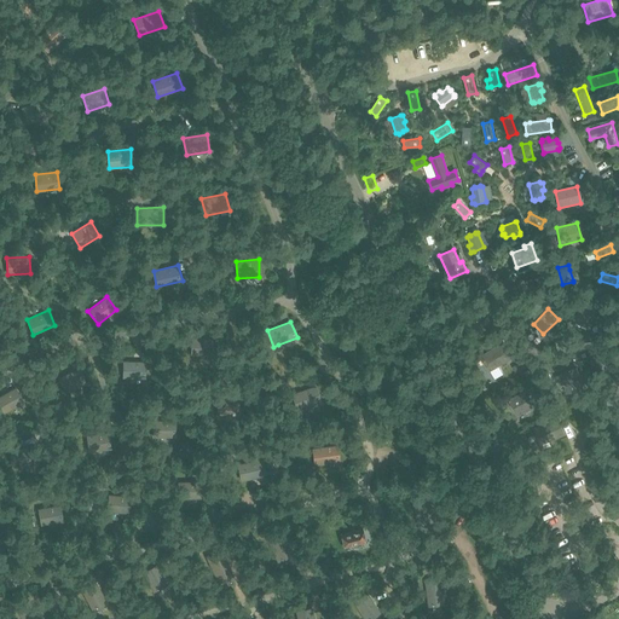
[(191,354),(214,357),(215,339),(192,337),(191,354)]
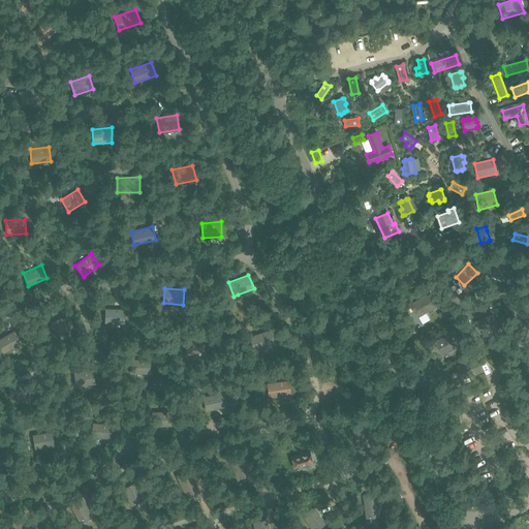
[(417,317),(436,306),(429,293),(410,305),(417,317)]
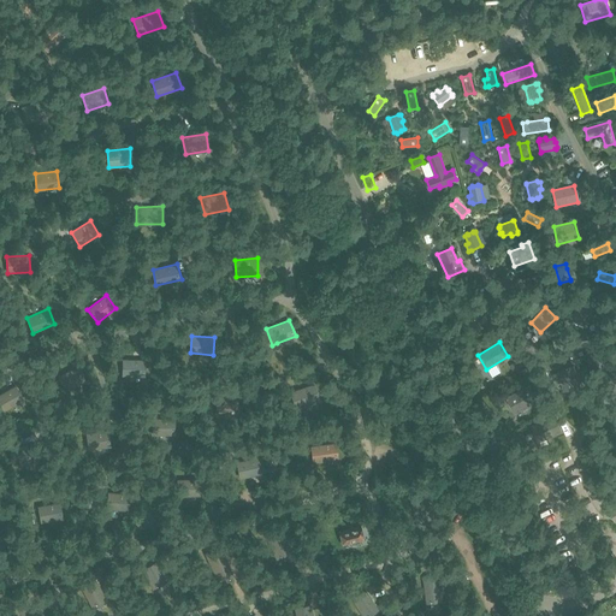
[(146,360),(123,359),(122,375),(146,377),(146,360)]
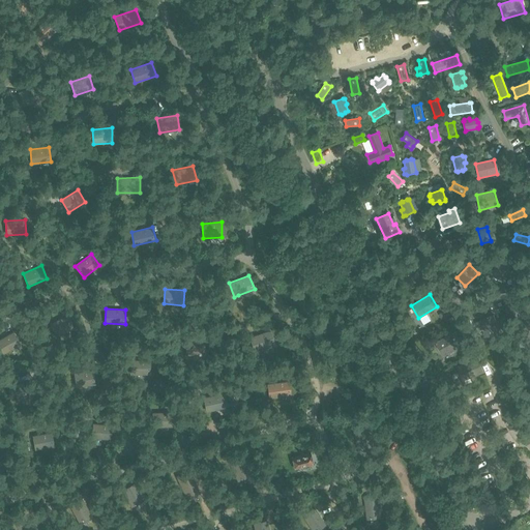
[(75,327),(68,315),(51,323),(57,335),(75,327)]
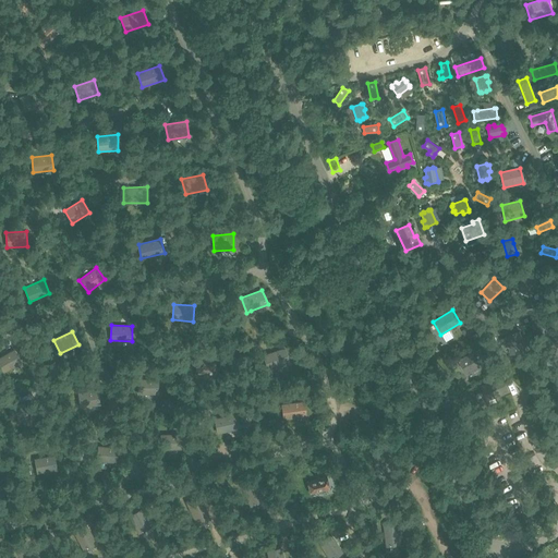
[(526,350),(524,344),(522,344),(518,332),(505,337),(510,355),(526,350)]
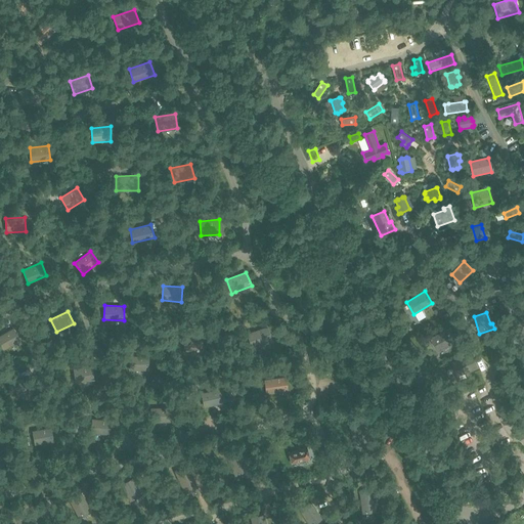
[(266,326),(245,334),(250,348),(271,341),(266,326)]
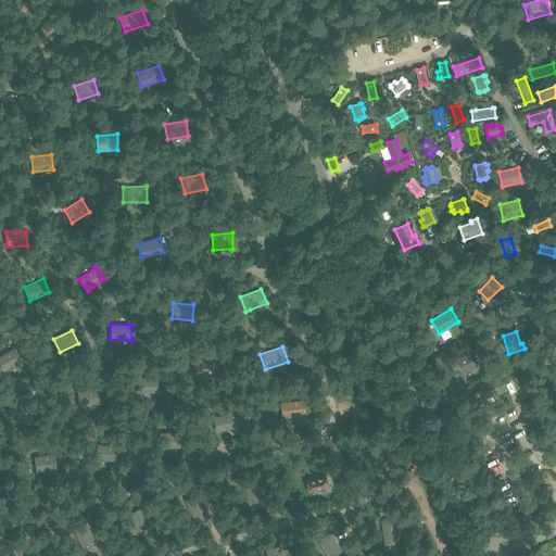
[(478,346),(457,358),(465,373),(485,361),(478,346)]
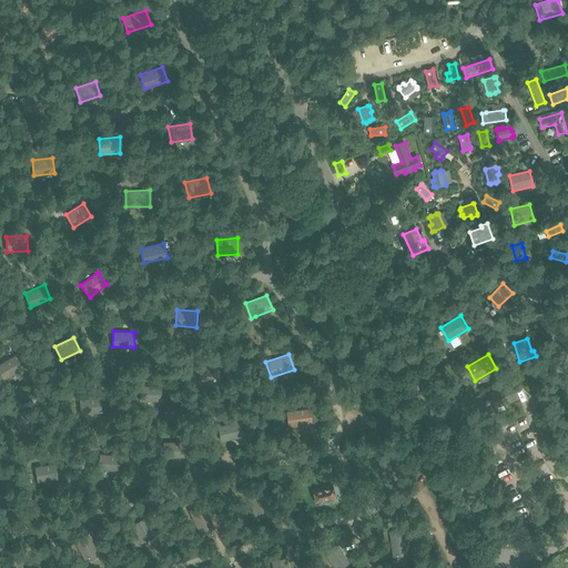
[(14,355),(0,362),(0,372),(4,378),(22,368),(14,355)]
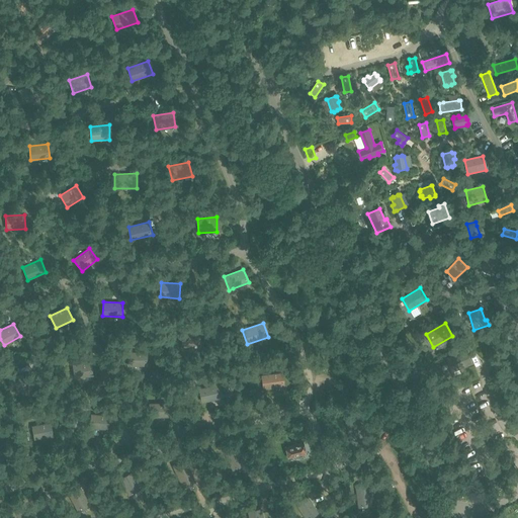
[(182,347),(201,343),(198,329),(179,333),(182,347)]
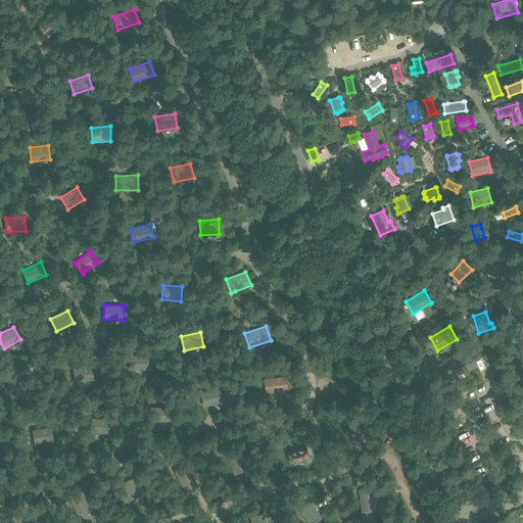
[(480,352),(485,362),(489,359),(484,349),(480,352)]
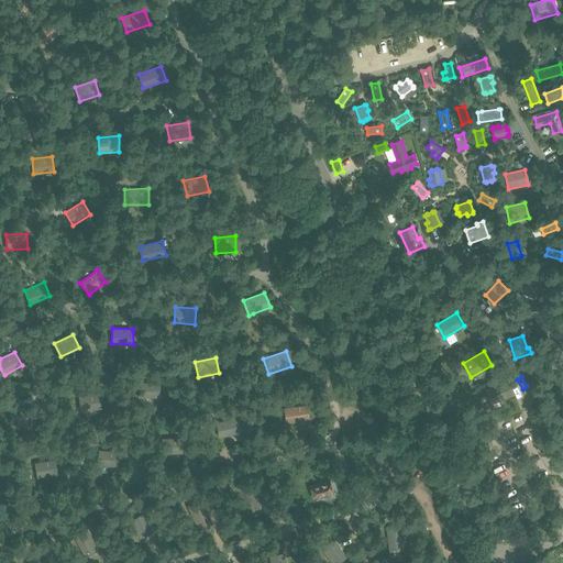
[(161,382),(139,382),(140,398),(161,397),(161,382)]
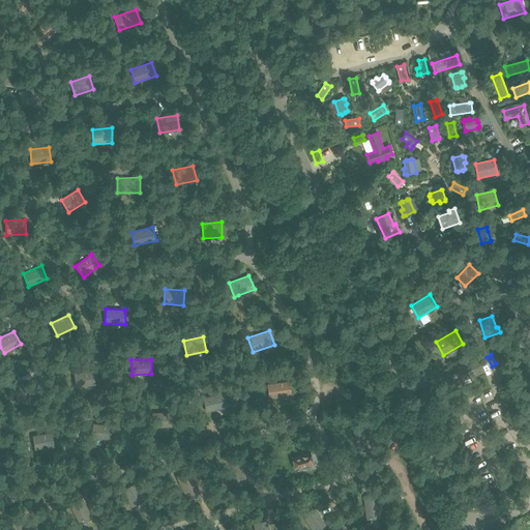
[(463,381),(482,373),(477,359),(457,367),(463,381)]
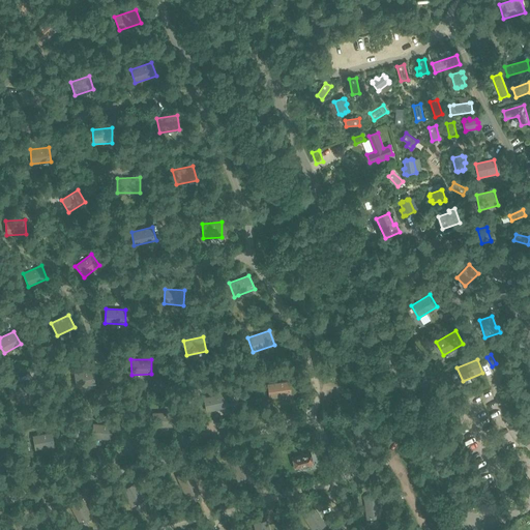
[(75,373),(76,387),(96,384),(94,370),(75,373)]
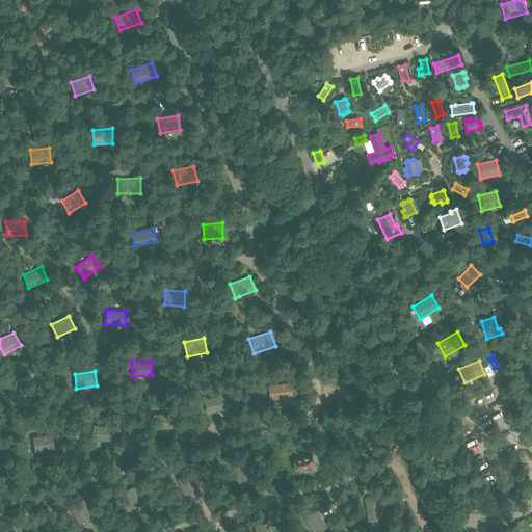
[(289,382),(267,386),(269,400),(291,397),(289,382)]
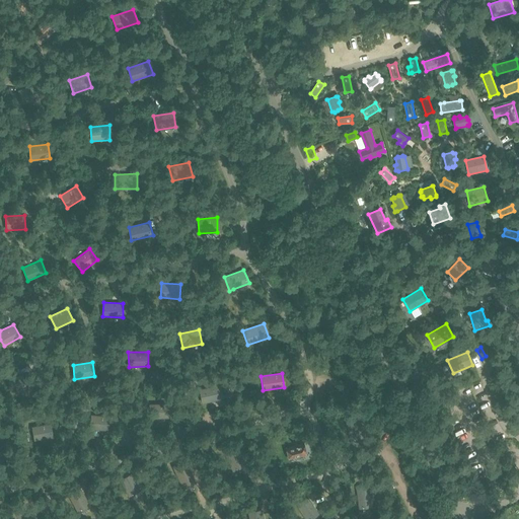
[(10,374),(9,388),(30,389),(30,375),(10,374)]
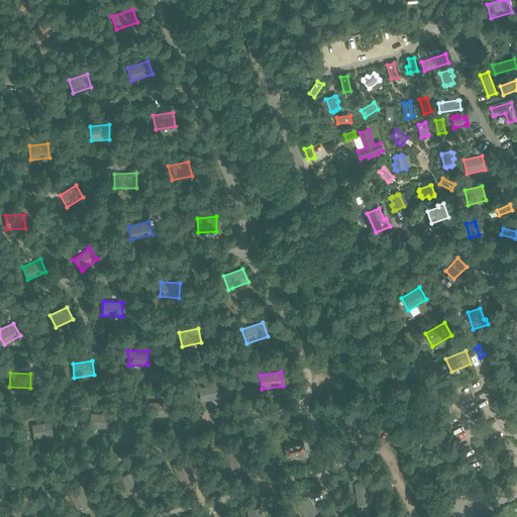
[(198,388),(201,401),(222,397),(219,383),(198,388)]
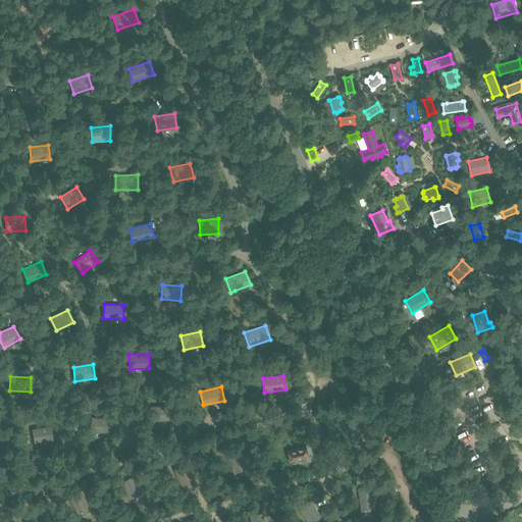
[(92,416),(91,430),(109,432),(111,418),(92,416)]
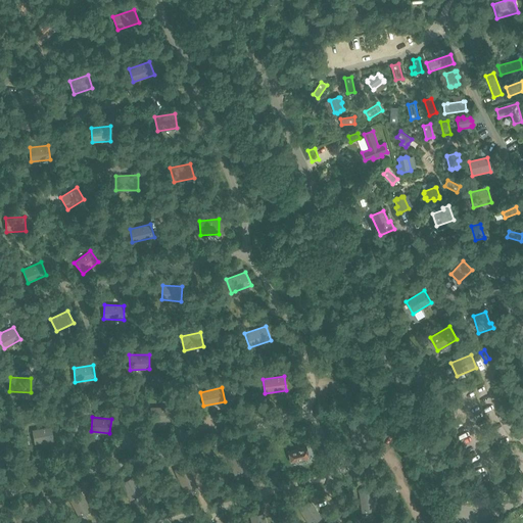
[(32,429),(35,443),(53,440),(51,426),(32,429)]
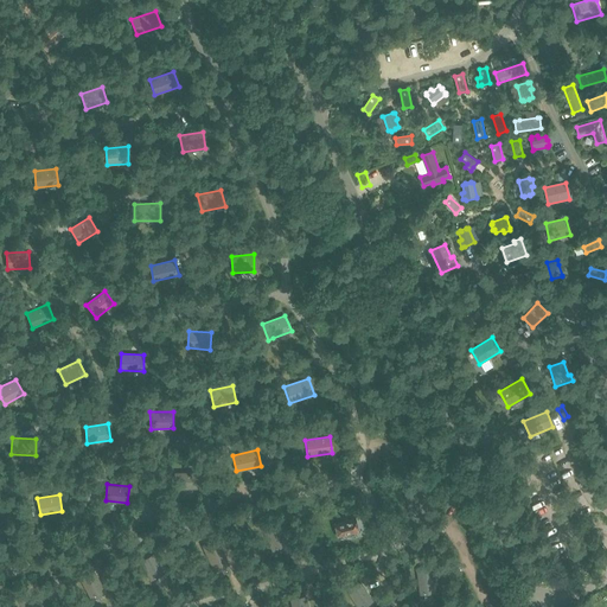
[(355,522),(333,526),(337,536),(357,530),(355,522)]
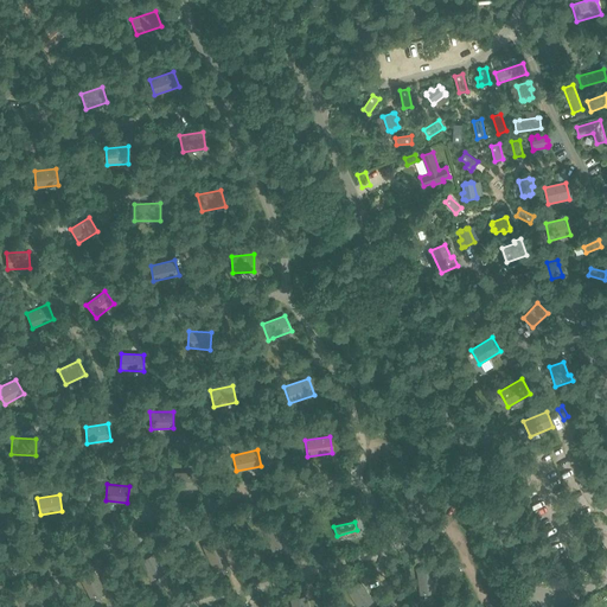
[(278,524),(262,531),(270,551),(287,545),(278,524)]
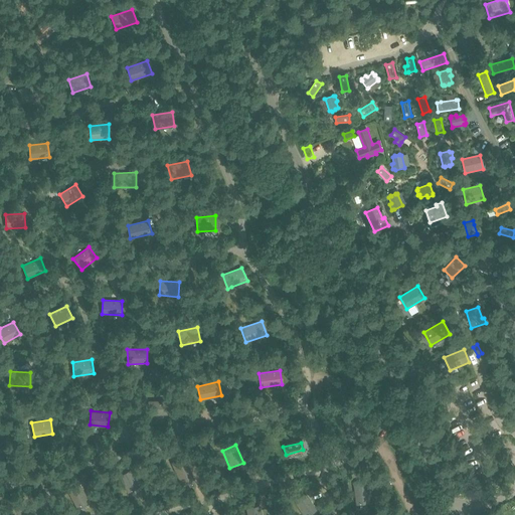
[(184,457),(171,463),(181,485),(195,479),(184,457)]
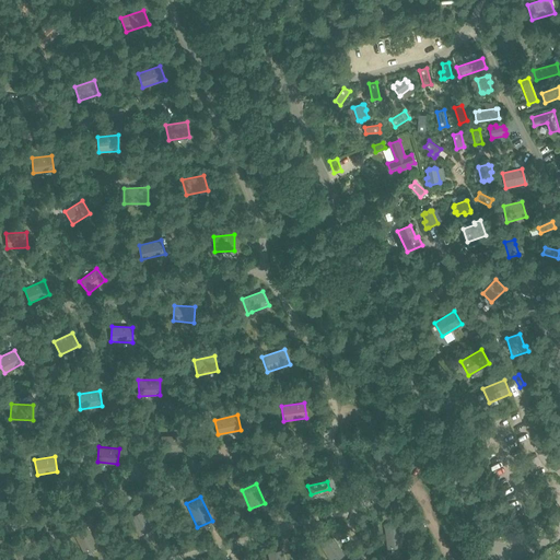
[(152,528),(143,510),(129,517),(139,535),(152,528)]
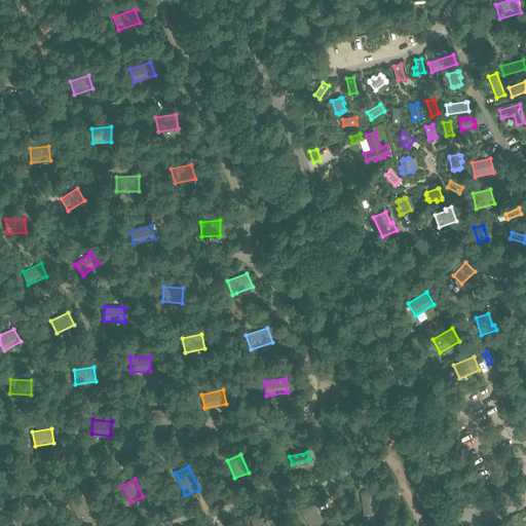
[(361,494),(363,516),(378,514),(375,492),(361,494)]
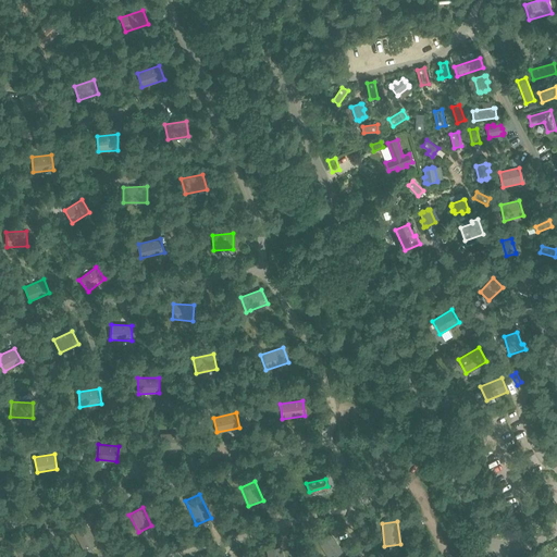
[(97,542),(87,523),(74,531),(83,549),(97,542)]
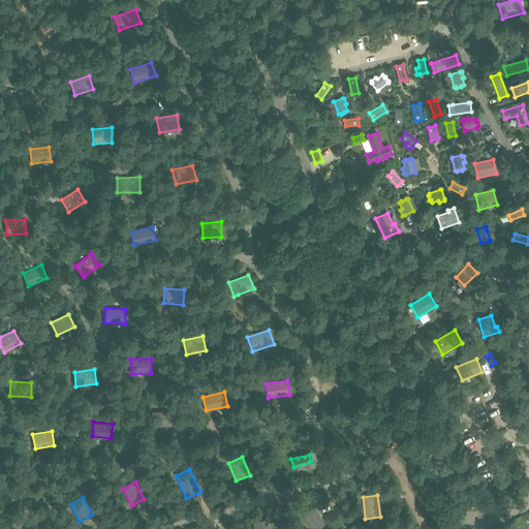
[(302,516),(310,528),(316,528),(324,525),(313,508),(302,516)]
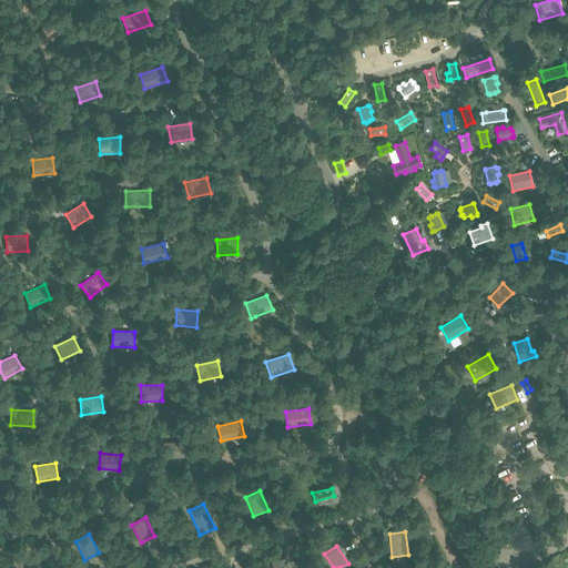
[(41,567),(27,550),(14,559),(21,567),(41,567)]
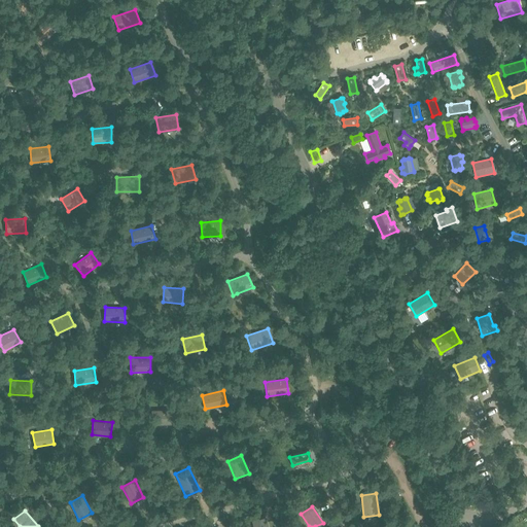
[(267,526),(266,518),(251,521),(251,526),(267,526)]
